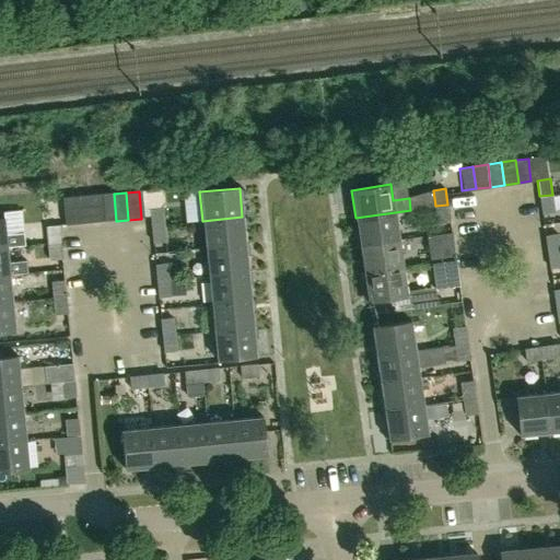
[(103,222),(116,221),(114,194),(100,195),(103,222)]
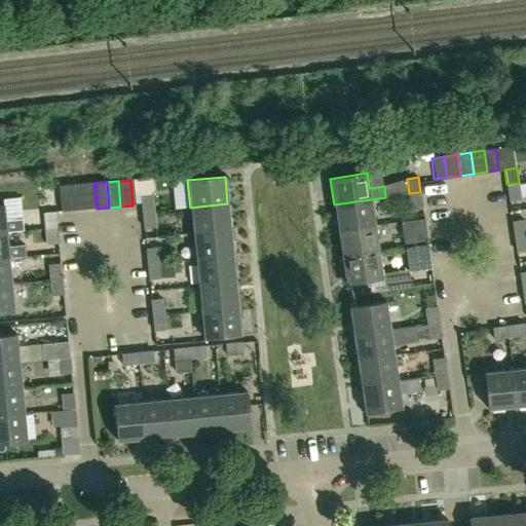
[(83,210),(97,209),(94,183),(81,184),(83,210)]
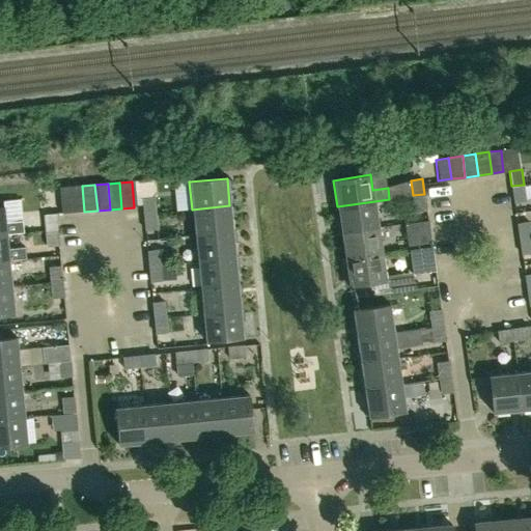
[(513,203),(526,201),(524,185),(511,186),(513,203)]
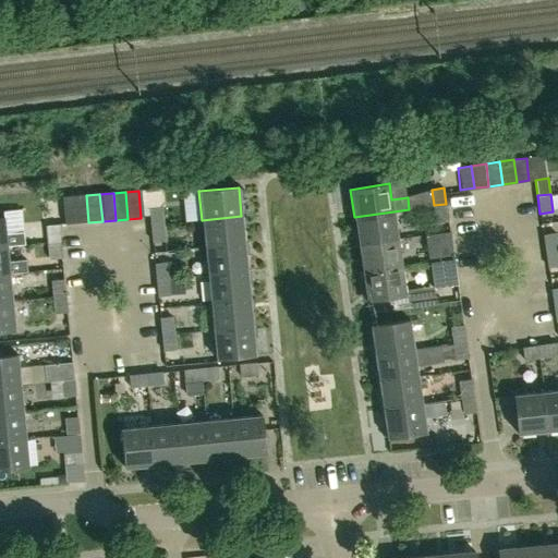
[(76,223),(88,222),(86,195),(74,196),(76,223)]
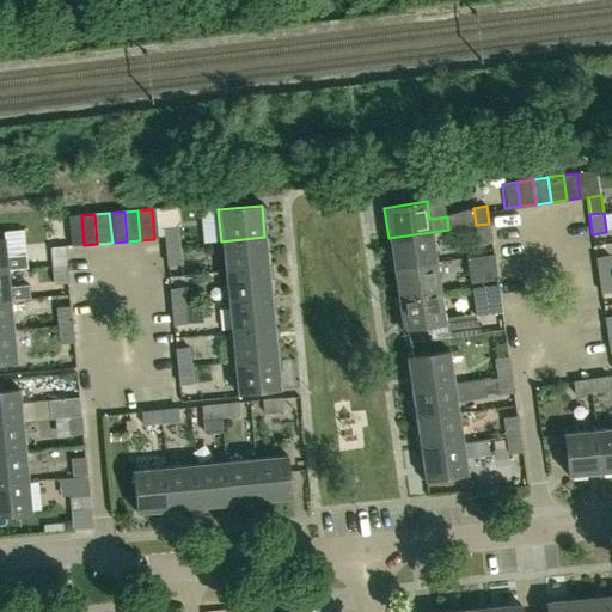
[(69,246),(84,245),(81,215),(66,216),(69,246)]
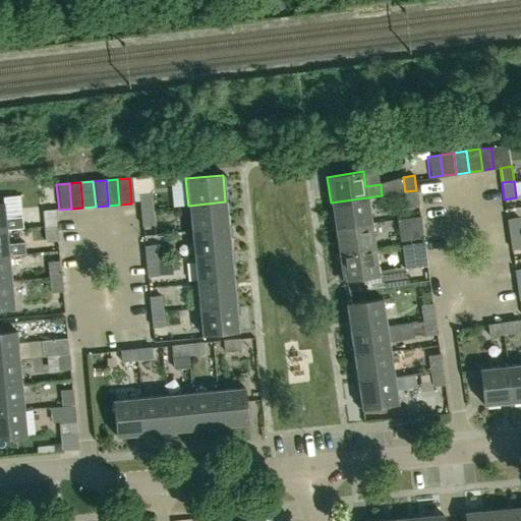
[(408,208),(419,206),(416,190),(405,191),(408,208)]
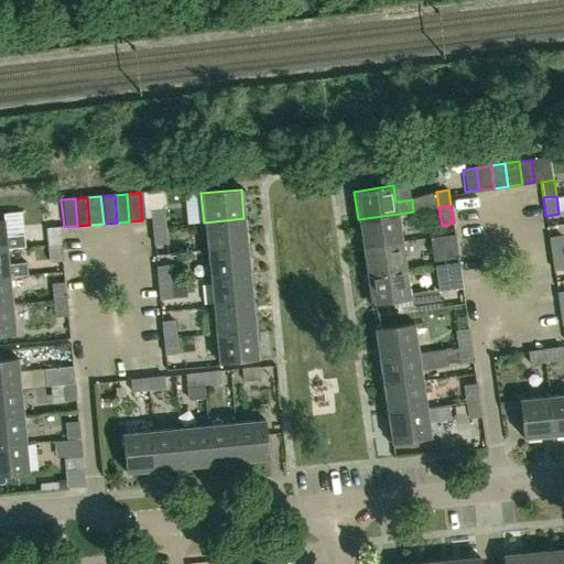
[(152,227),(165,226),(164,209),(150,210),(152,227)]
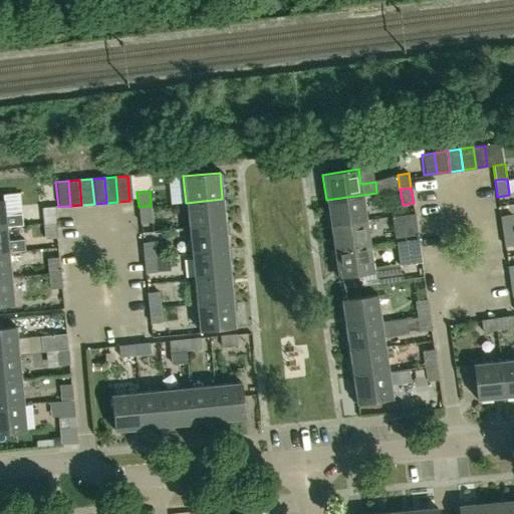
[(329,225),(365,219),(362,195),(326,200),(329,225)]
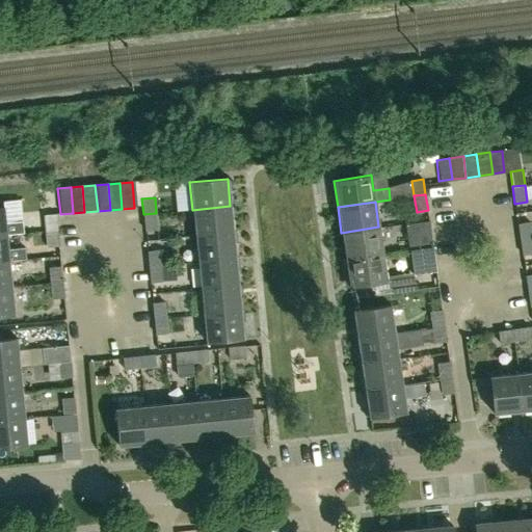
[(195,236),(233,233),(230,206),(192,210),(195,236)]
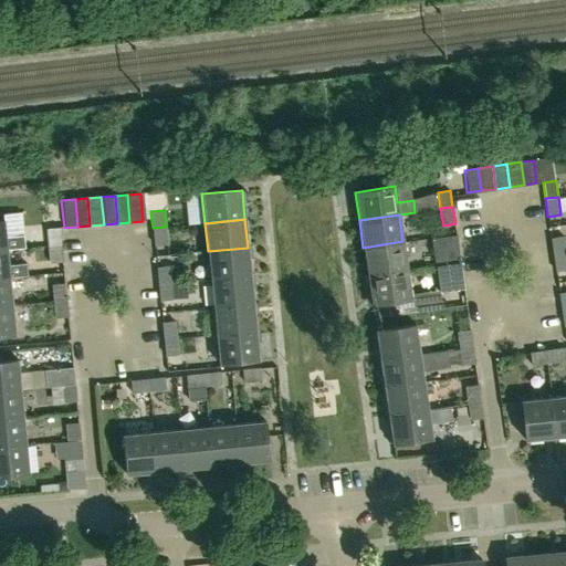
[(23,236),(6,237),(3,220),(0,220),(0,250),(7,250),(24,248),(23,236)]
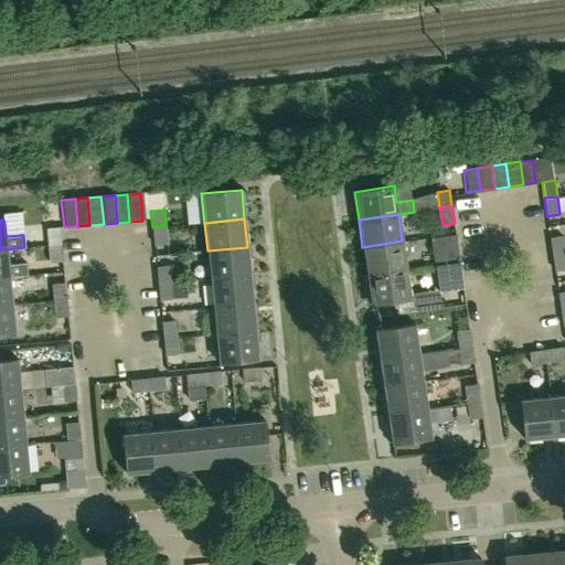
[(48,245),(62,244),(60,226),(46,228),(48,245)]
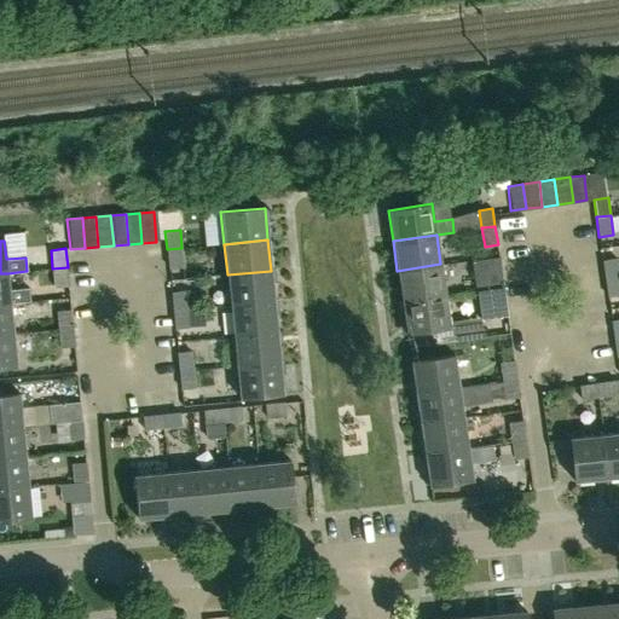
[(168,268),(184,267),(181,248),(167,249),(168,268)]
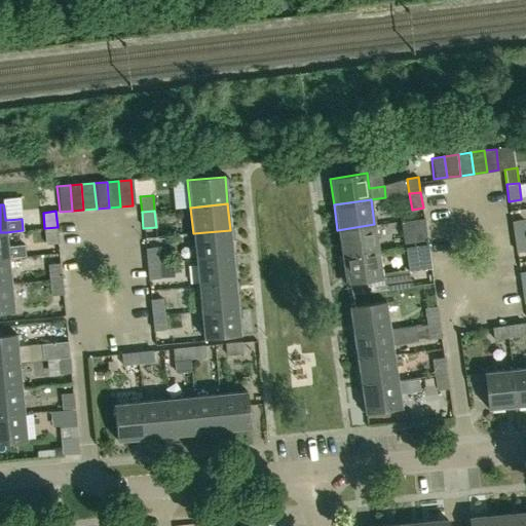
[(514,236),(525,234),(524,219),(512,221),(514,236)]
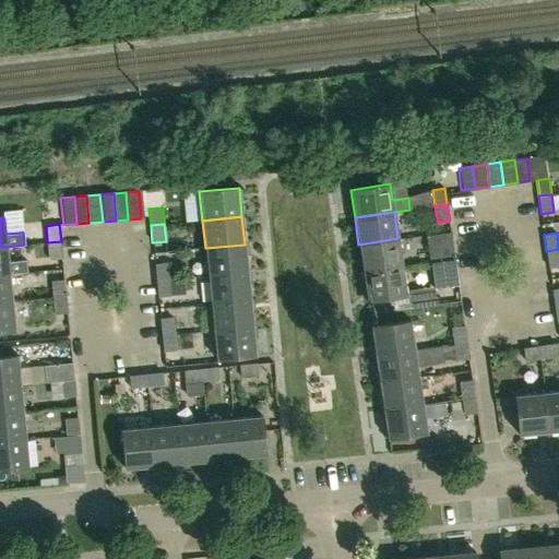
[(401,266),(397,240),(397,238),(358,245),(358,246),(359,246),(364,272),(401,266)]
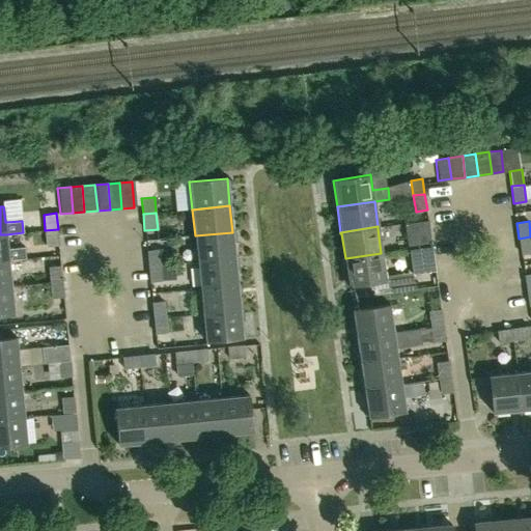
[(47,247),(60,245),(58,229),(45,230),(47,247)]
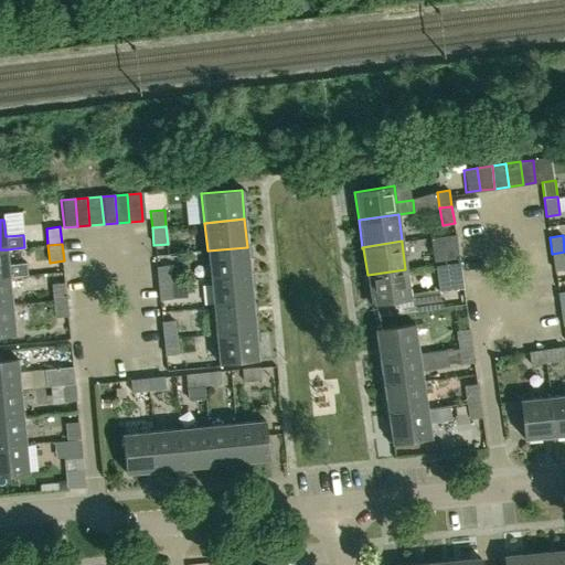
[(445,247),(447,257),(448,264),(460,262),(458,245),(445,247)]
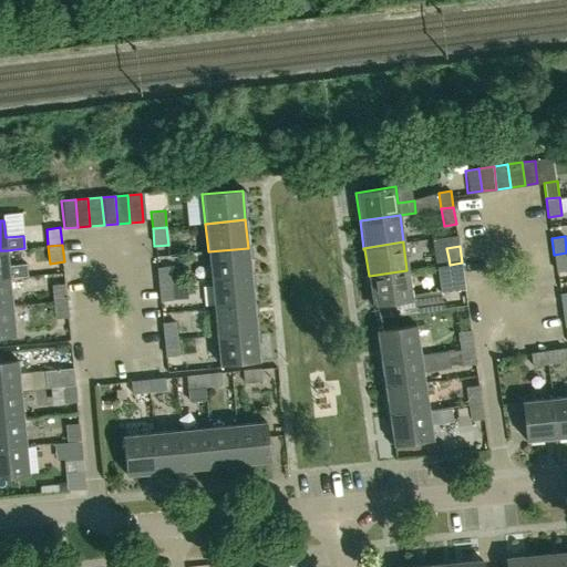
[(210,280),(250,276),(248,248),(208,251),(210,280)]
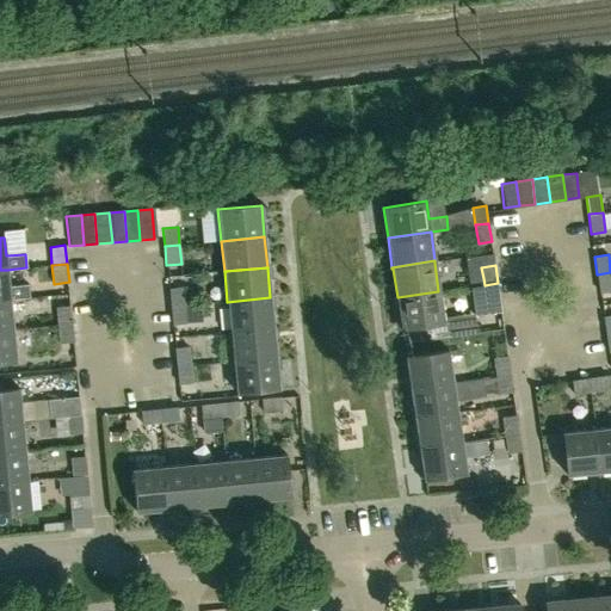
[(8,284),(7,270),(0,270),(0,300),(31,297),(30,283),(8,284)]
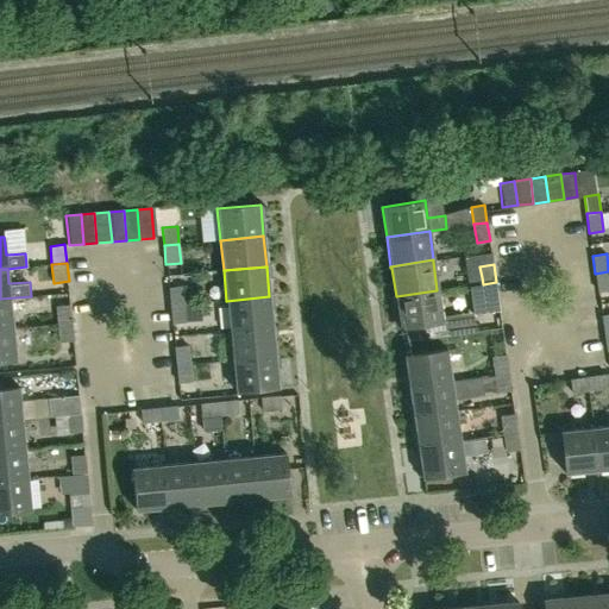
[(598,292),(608,289),(608,271),(595,274),(598,292)]
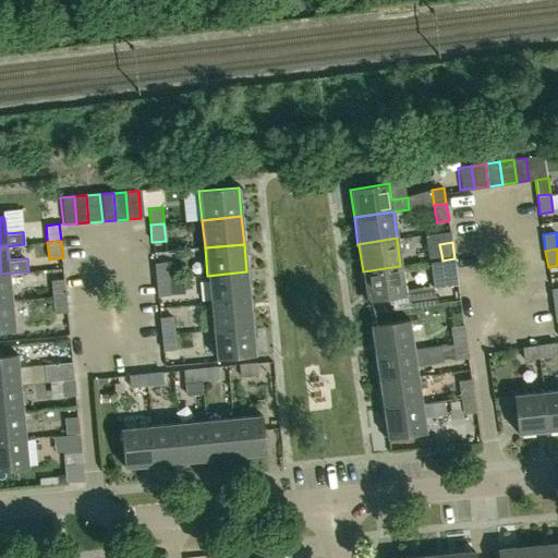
[(435,288),(458,283),(455,258),(443,261),(431,262),(435,288)]
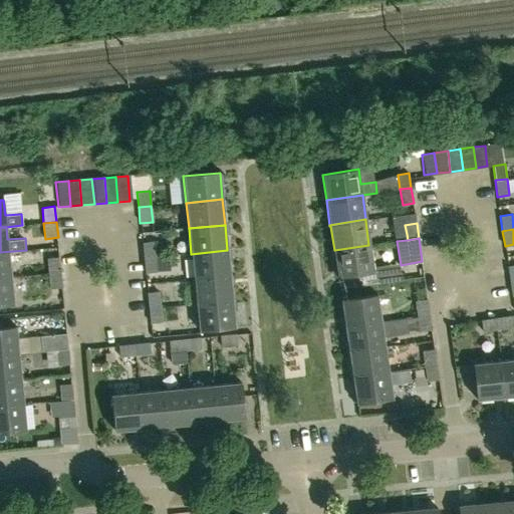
[(144,257),(156,256),(155,241),(143,242),(144,257)]
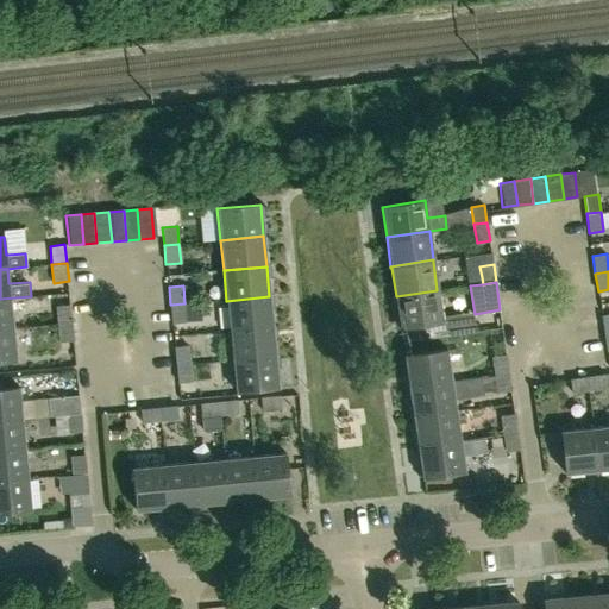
[(400,328),(441,322),(437,290),(396,296),(400,328)]
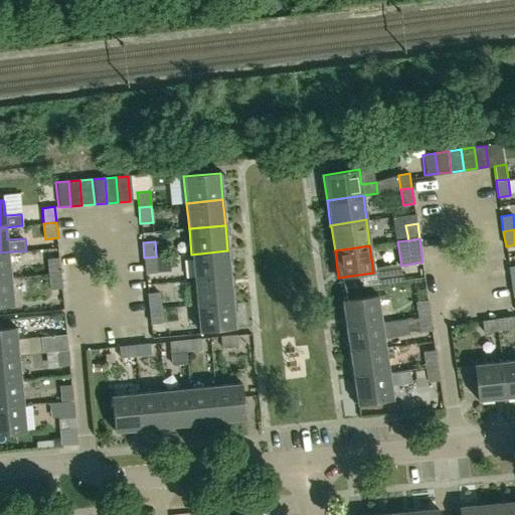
[(0,279),(11,278),(8,252),(26,250),(0,252),(0,279)]
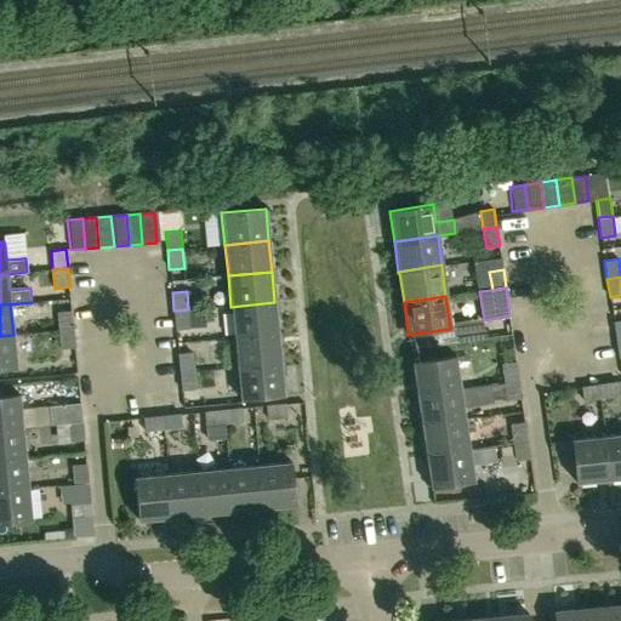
[(234,337),(278,334),(274,302),(231,307),(234,337)]
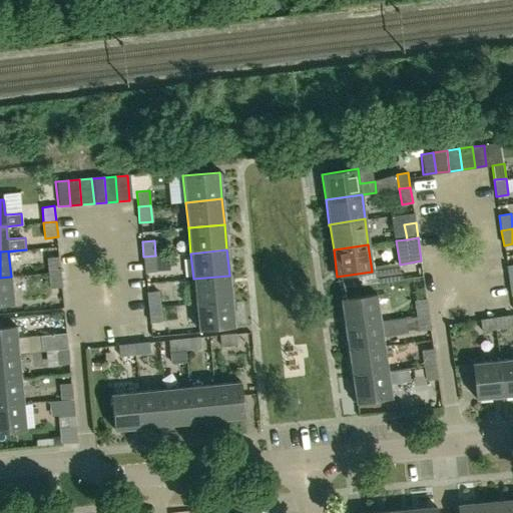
[(49,273),(61,272),(59,255),(47,258),(49,273)]
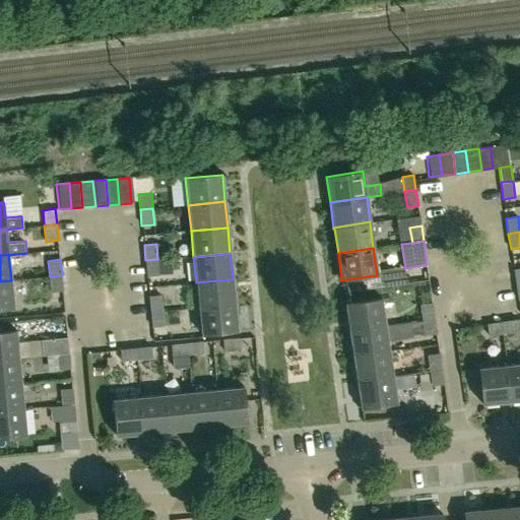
[(147,276),(159,275),(157,259),(145,260),(147,276)]
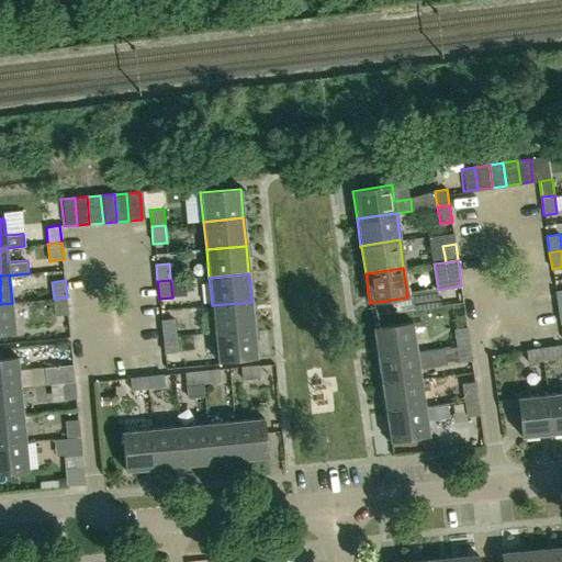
[(55,316),(69,314),(67,298),(54,299),(55,316)]
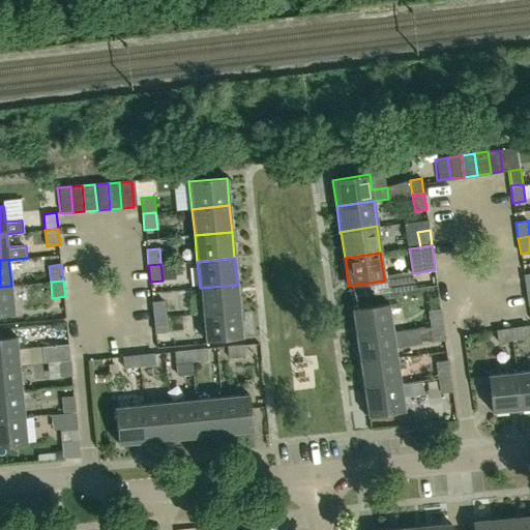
[(372,285),(373,294),(388,291),(386,283),(372,285)]
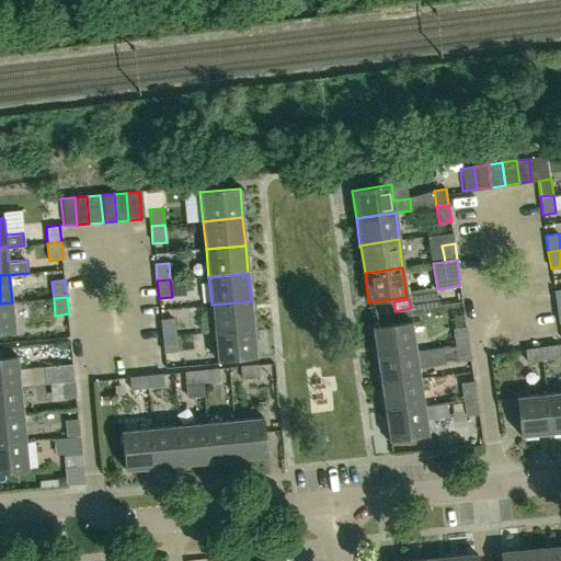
[(214,332),(253,329),(251,301),(212,305),(214,332)]
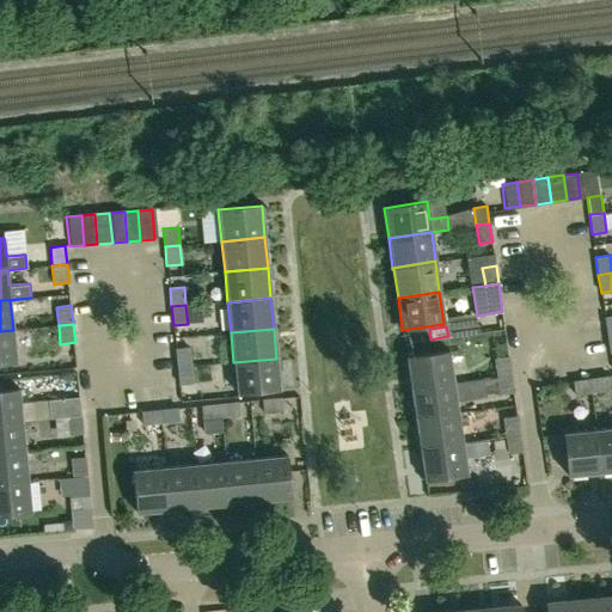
[(0,363),(17,362),(13,330),(0,331),(0,363)]
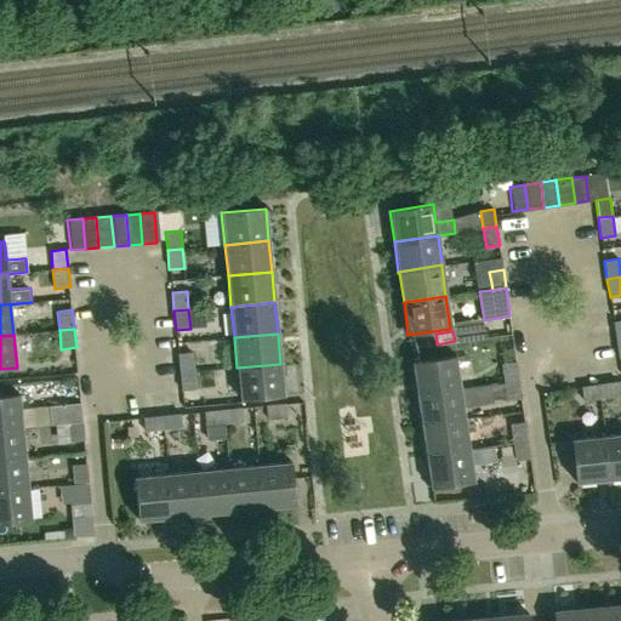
[(180,372),(194,370),(193,352),(177,353),(180,372)]
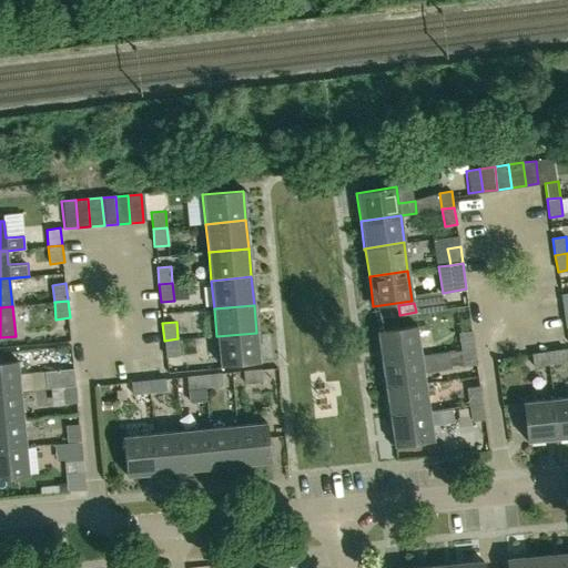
[(381,361),(421,355),(416,325),(376,332),(381,361)]
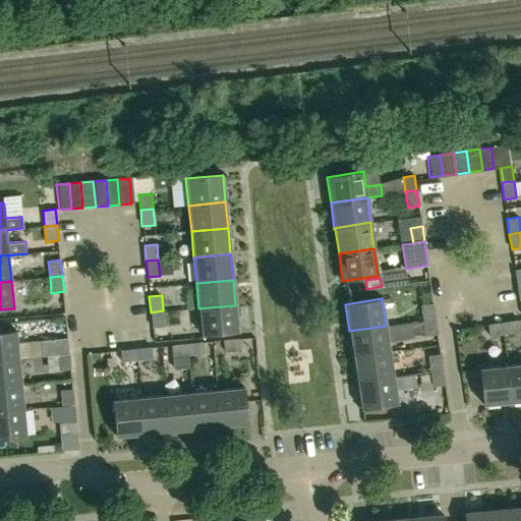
[(423,320),(436,317),(433,302),(421,304),(423,320)]
